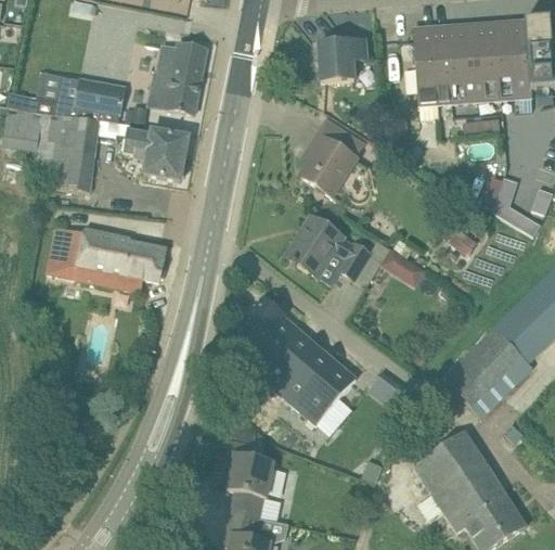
[(554,15),(413,26),(417,106),(532,98),(531,86),(554,85),(554,15)]
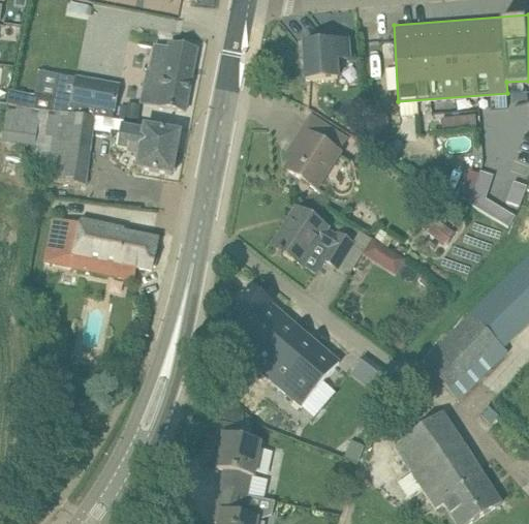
[(336,56),(348,55),(347,36),(303,39),(306,76),(337,74),(336,56)]
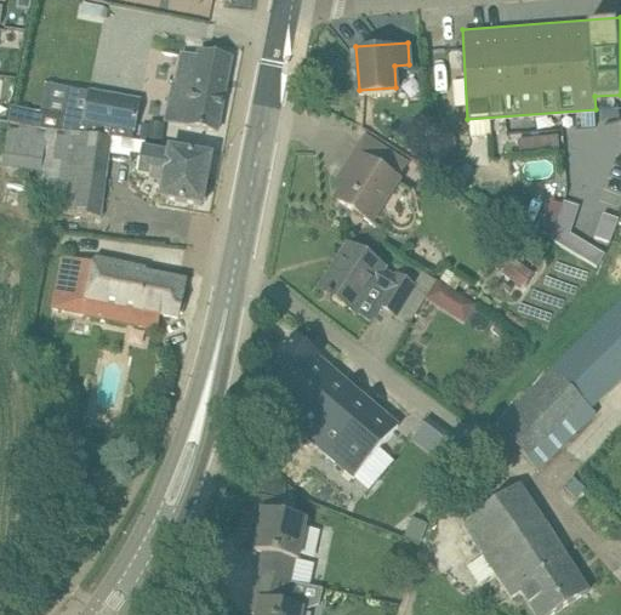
[(231,52),(208,49),(200,46),(199,53),(182,50),(176,80),(172,80),(166,117),(217,126),(231,52)]
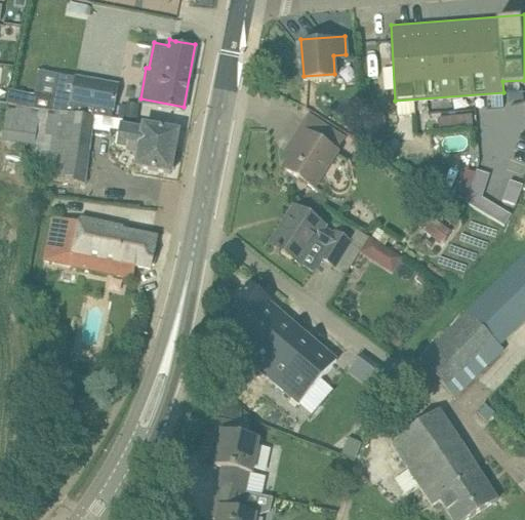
[(52,106),(112,114),(118,81),(59,70),(52,106)]
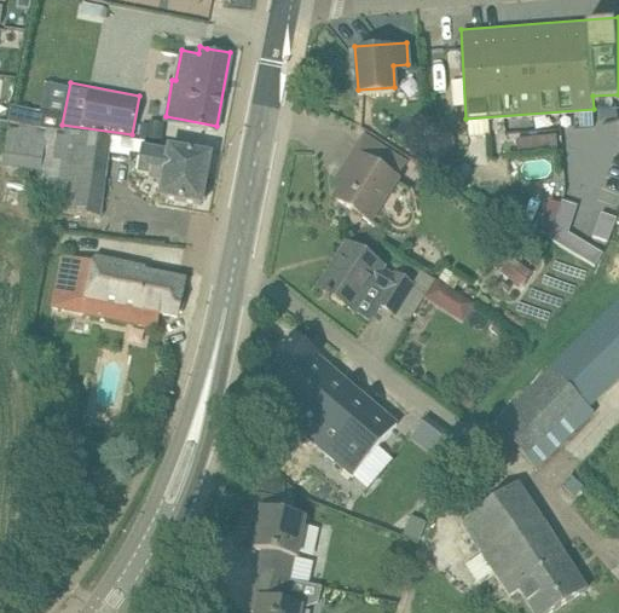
[(139,136),(162,138),(166,119),(150,115),(149,120),(143,119),(139,136)]
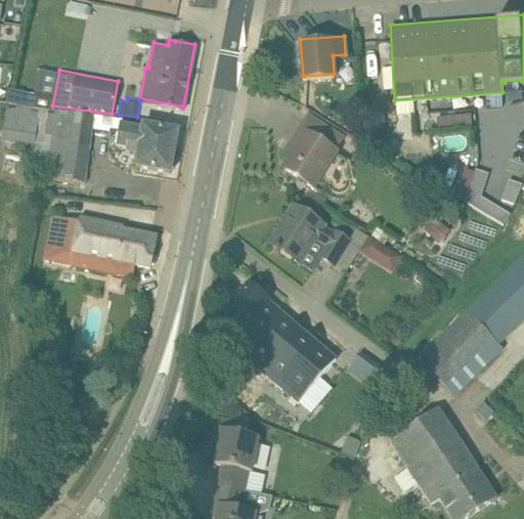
[(112,114),(52,105),(52,106),(38,105),(38,107),(6,103),(5,111),(0,110),(0,132),(2,132),(1,137),(34,141),(32,159),(53,162),(52,176),(84,180),(90,125),(118,129),(116,142),(138,147),(135,163),(170,169),(178,127),(143,121),(142,124),(135,123),(137,117),(118,115),(118,116),(112,114)]
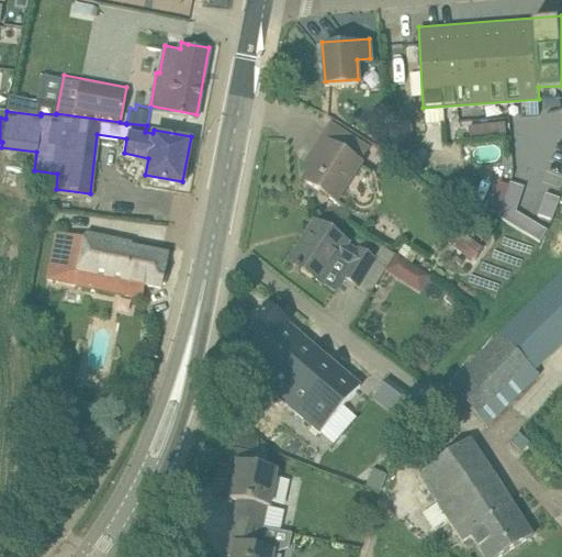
[(314,162),(304,176),(336,197),(360,159),(359,158),(368,143),(330,119),(306,157),(314,162)]
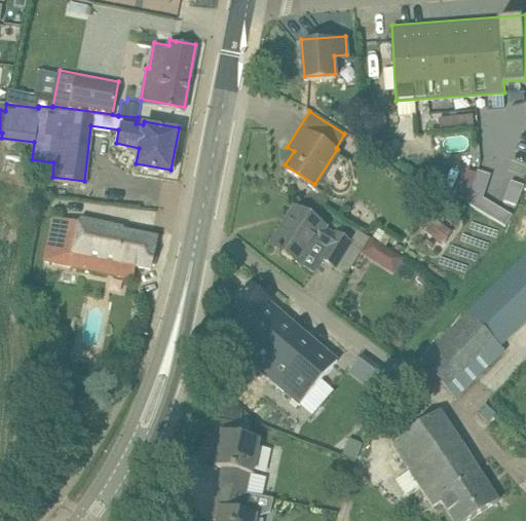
[(386,125),(373,125),(373,138),(386,138),(386,125)]
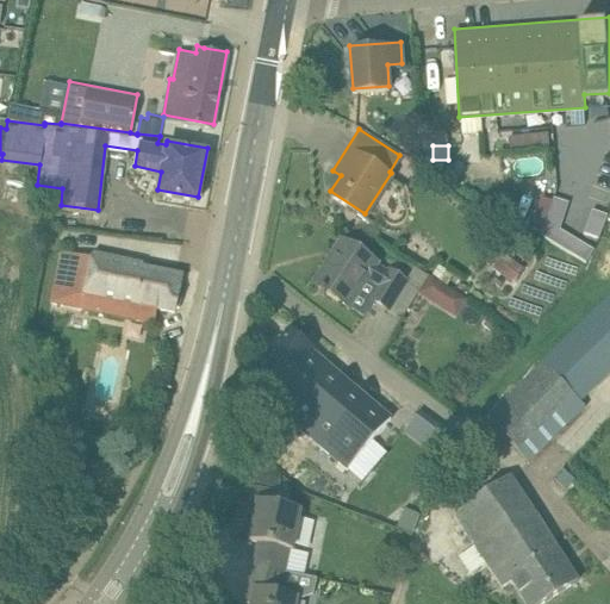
[(533,219),(531,224),(543,229),(546,219),(549,211),(552,203),(553,197),(541,193),(541,194),(533,219)]
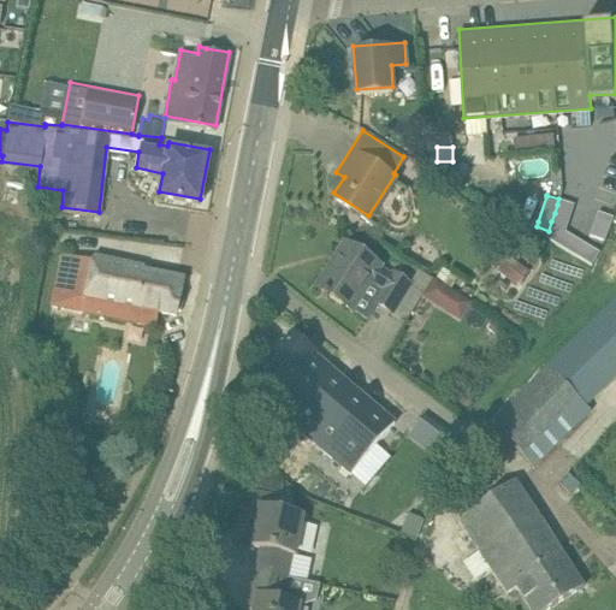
[(558,199),(557,205),(572,209),(574,201),(560,196),(558,199)]
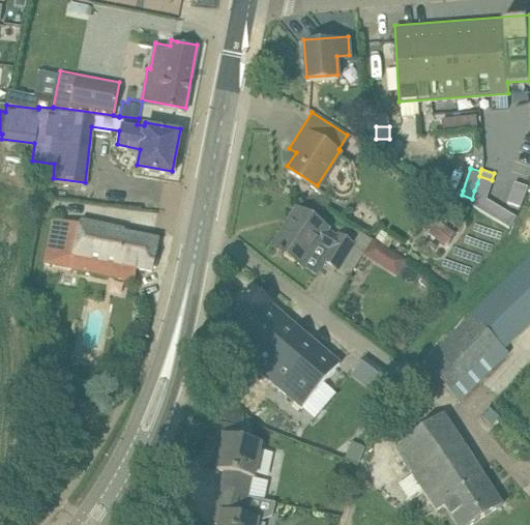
[(479,176),(477,183),(490,187),(492,180),(479,176)]
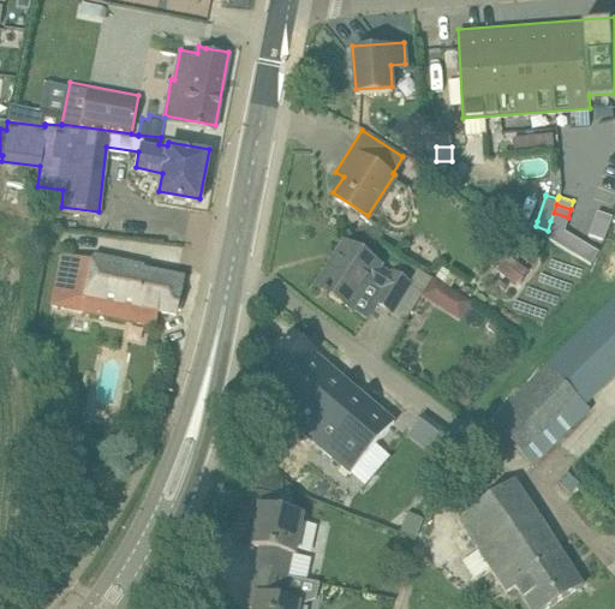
[(597,208),(595,215),(609,221),(613,213),(597,208)]
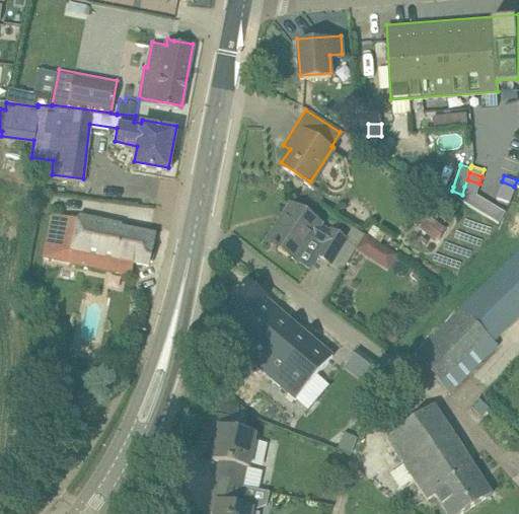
[(467,179),(464,187),(476,191),(479,184),(467,179)]
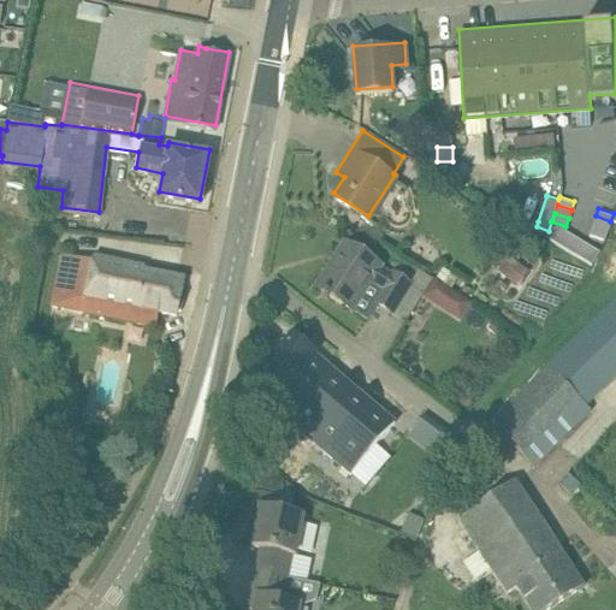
[(596,215),(592,224),(608,229),(610,221),(596,215)]
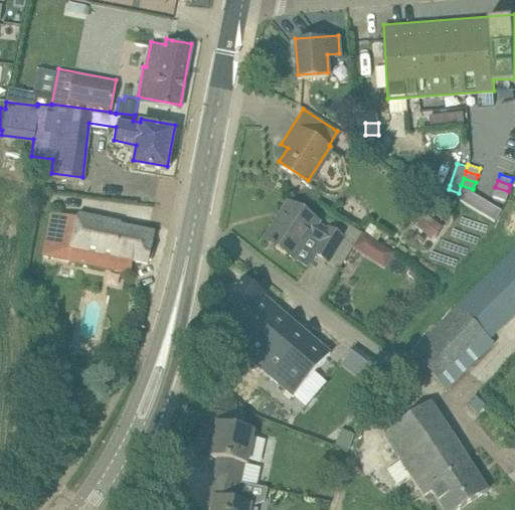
[(459,193),(458,196),(466,201),(473,190),(473,189),(461,185),(459,193)]
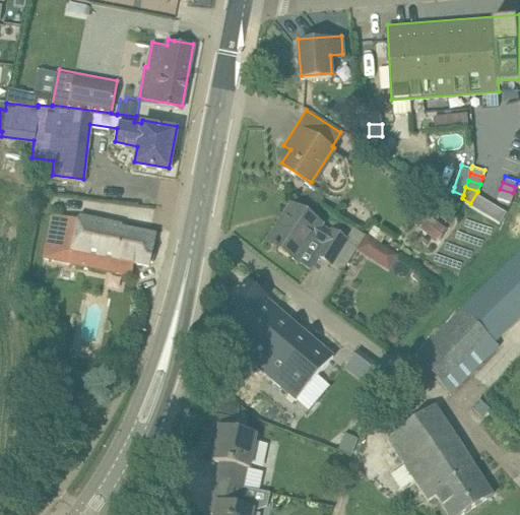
[(500,189),(498,195),(511,200),(513,193),(500,189)]
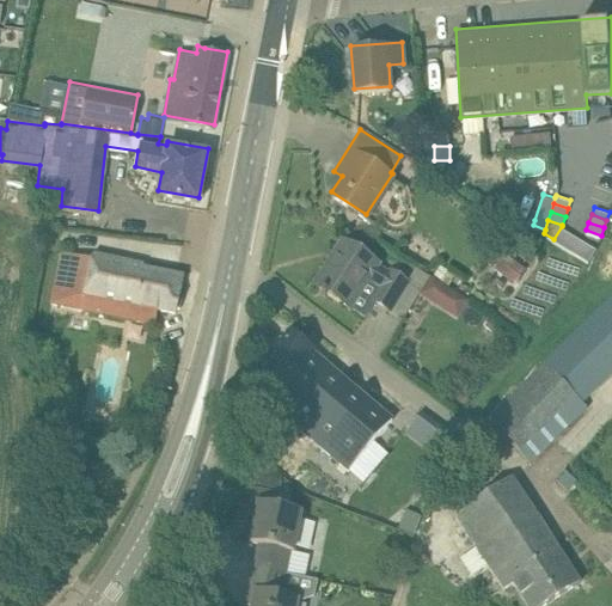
[(562,226),(554,239),(561,244),(569,230),(562,226)]
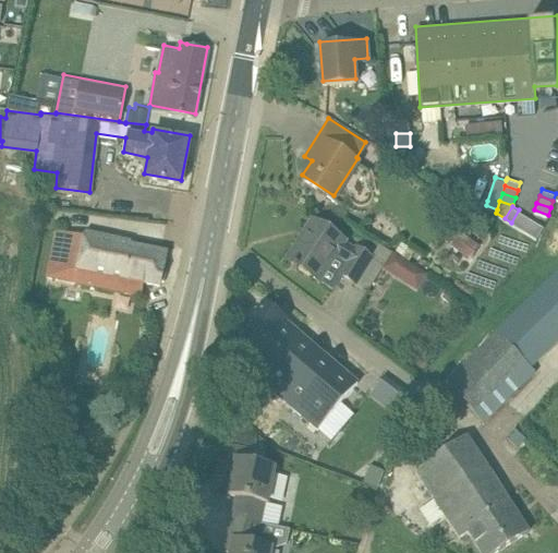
[(519,209),(511,223),(518,226),(525,214),(519,209)]
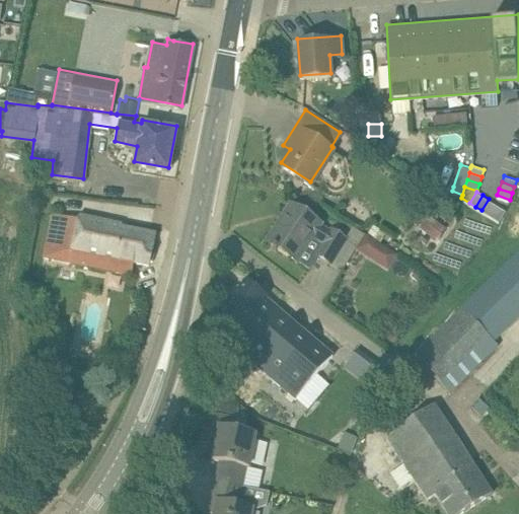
[(489,199),(482,210),(487,214),(494,202),(489,199)]
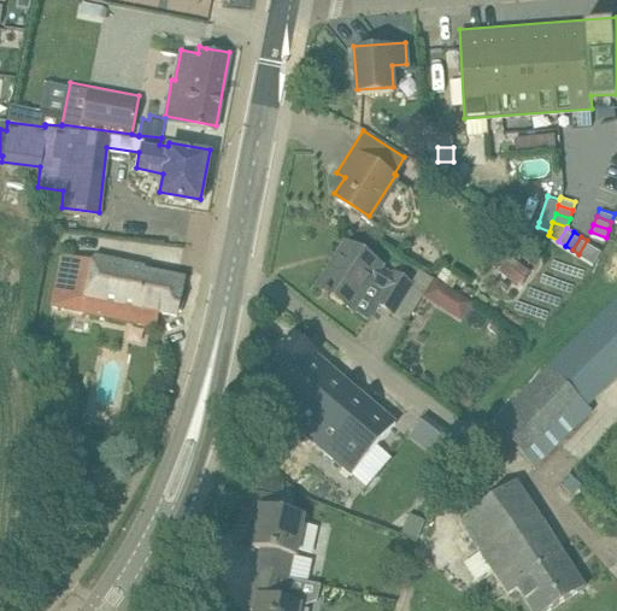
[(392,268),(365,251),(345,239),(335,254),(339,257),(321,285),(317,282),(317,283),(325,289),(324,292),(331,295),(333,293),(369,316),(377,301),(394,312),(413,281),(393,268),(392,268)]
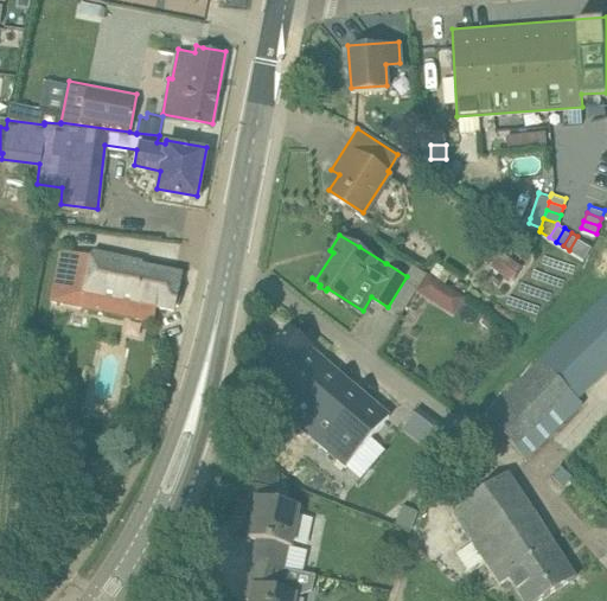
[(577,236),(569,250),(576,254),(585,241),(577,236)]
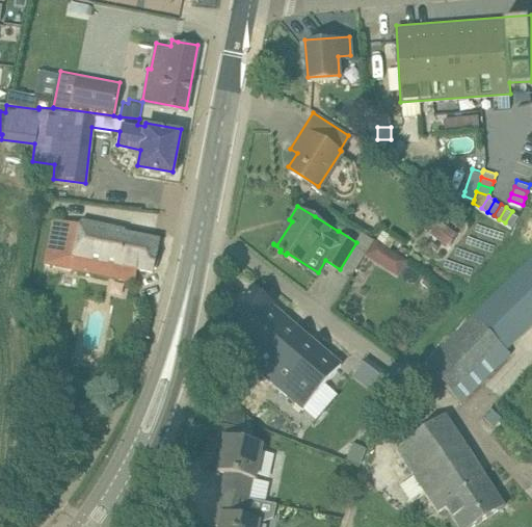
[(512,211),(505,222),(511,227),(519,215),(512,211)]
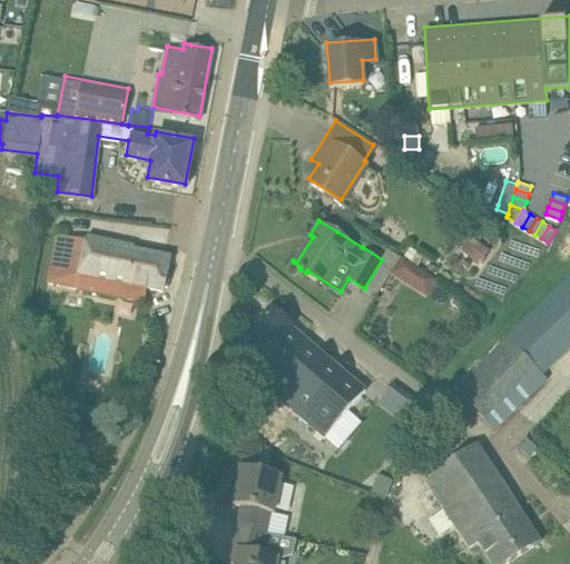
[(148,249),(86,237),(87,235),(58,229),(48,278),(77,285),(121,293),(143,297),(146,284),(164,287),(169,254),(148,249)]
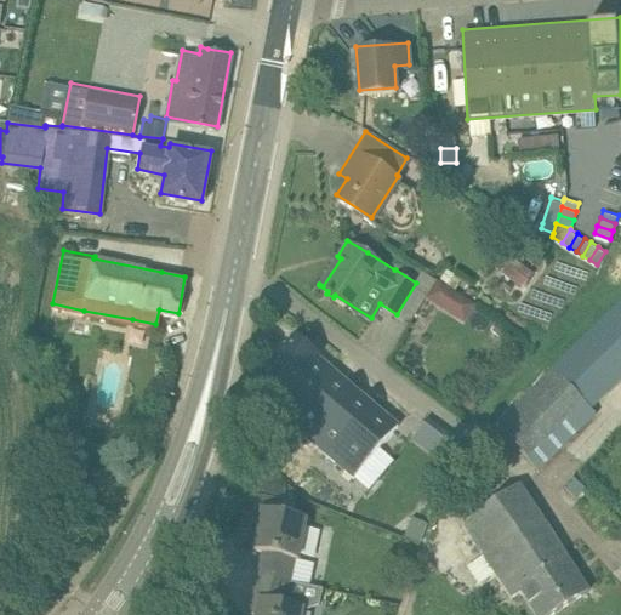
[(434,278),(425,294),(461,318),(472,302),(434,278)]
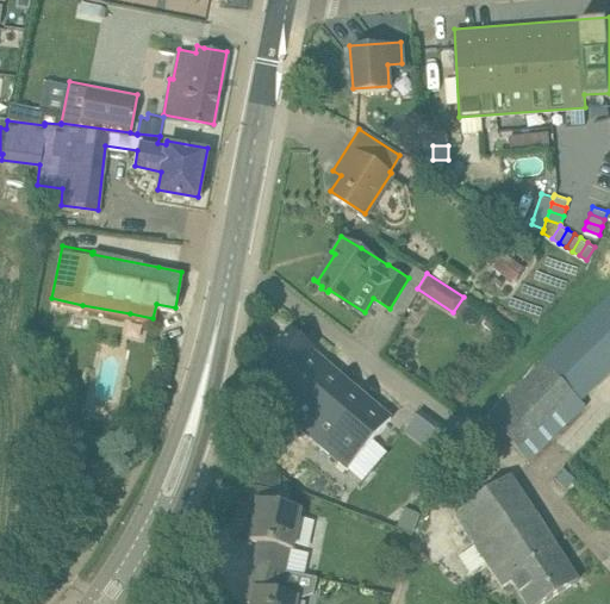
[(291,325),(253,372),(272,387),(275,390),(278,387),(292,399),(284,409),(347,465),(360,449),(380,427),(325,378),(332,368),(325,361),(327,359),(311,346),(312,344),(313,343),(291,325)]
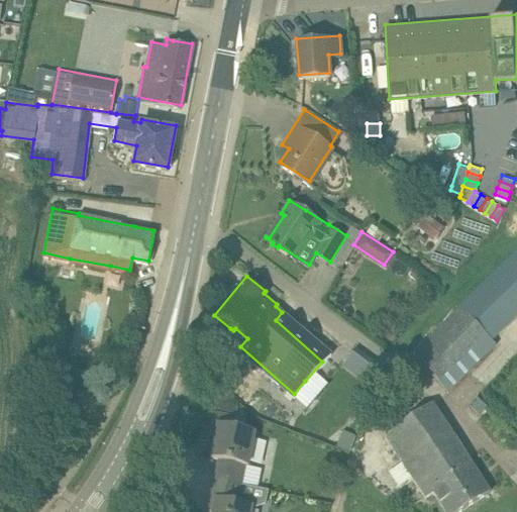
[(462,374),(496,340),(497,339),(460,303),(413,349),(447,387),(462,374)]
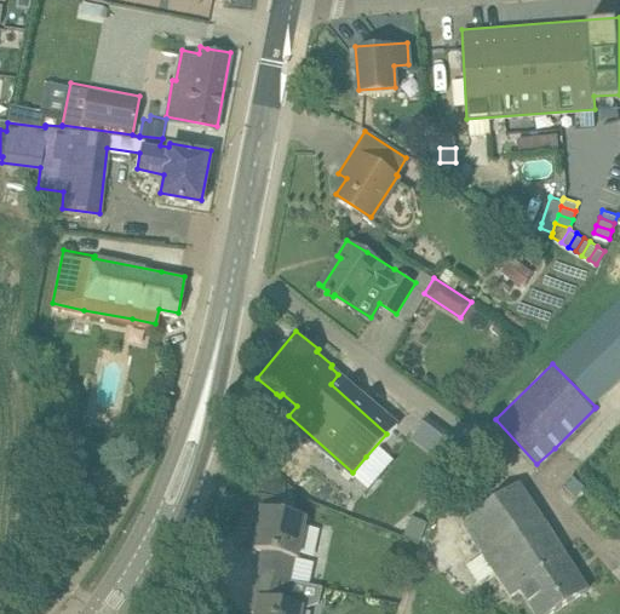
[(563,541),(562,543),(520,480),(463,520),(512,591),(522,584),(543,613),(545,613),(591,583),(563,541)]
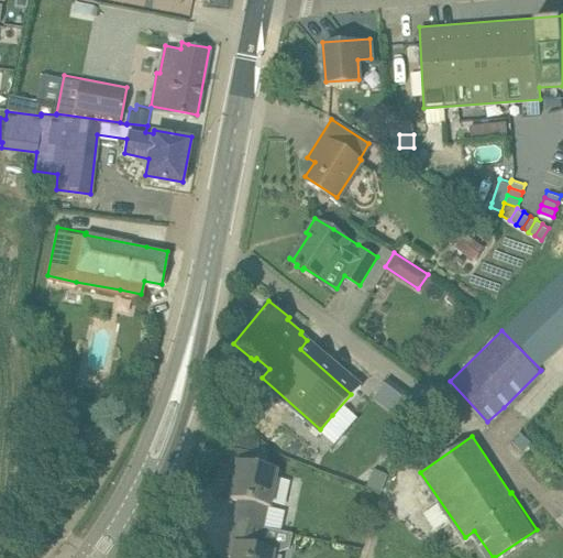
[(253,462),(256,451),(234,446),(231,463),(236,465),(230,495),(238,496),(233,517),(263,524),(267,503),(269,503),(277,468),(253,462)]
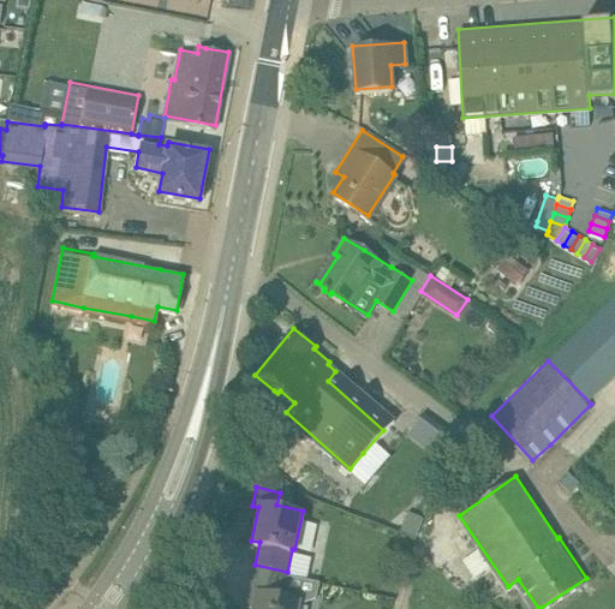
[(287,573),(287,572),(255,565),(250,592),(257,593),(252,608),(297,608),(299,598),(303,599),(316,595),(318,579),(287,573)]
